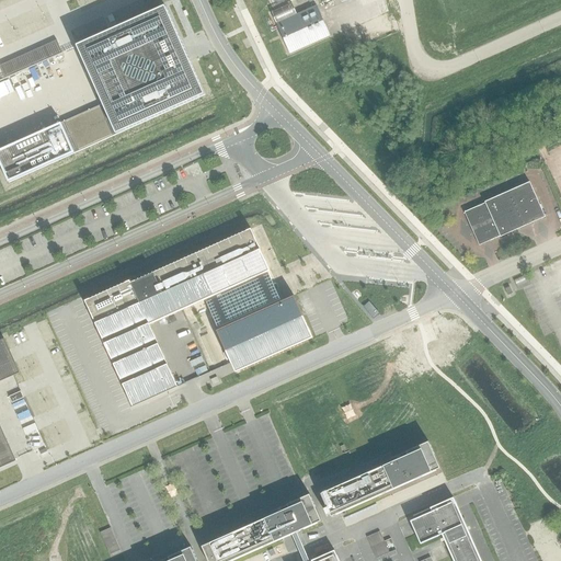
[(292,3),(271,13),(289,54),(330,36),(317,6),(296,14),(292,3)]
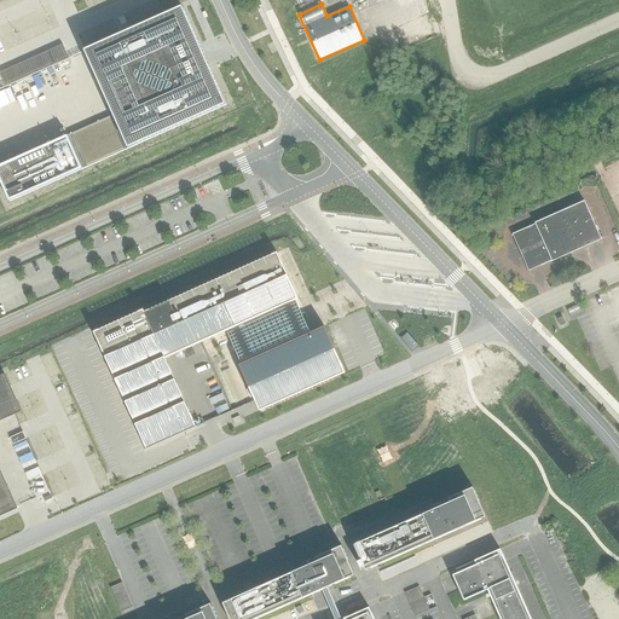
[(85,51),(128,149),(226,105),(183,9),(85,51)]
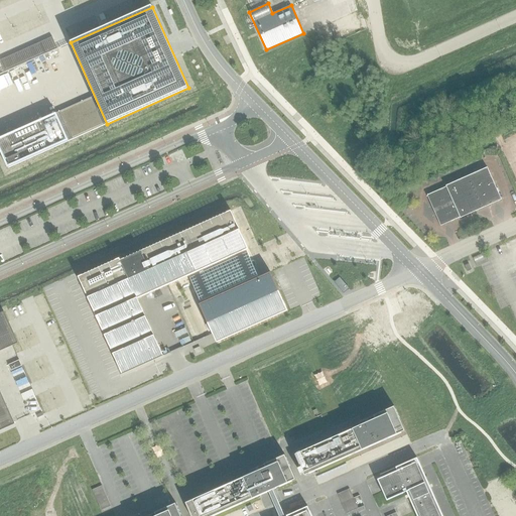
[(51,36),(0,59),(0,61),(4,73),(57,49),(51,36)]
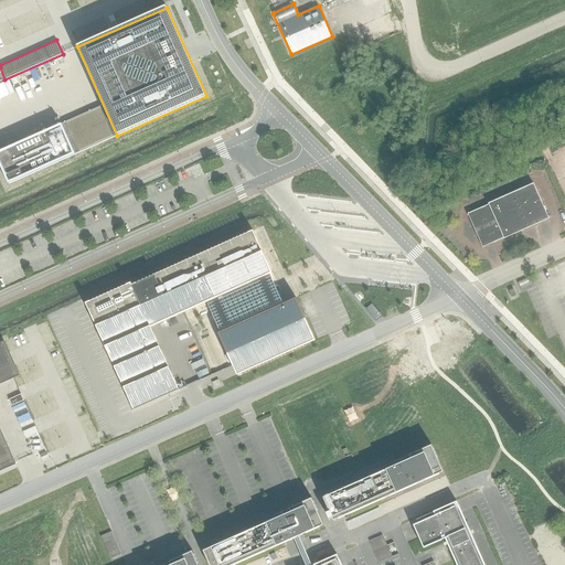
[(61,124),(0,151),(0,164),(8,184),(9,184),(74,155),(75,155),(62,125),(62,124),(61,124)]
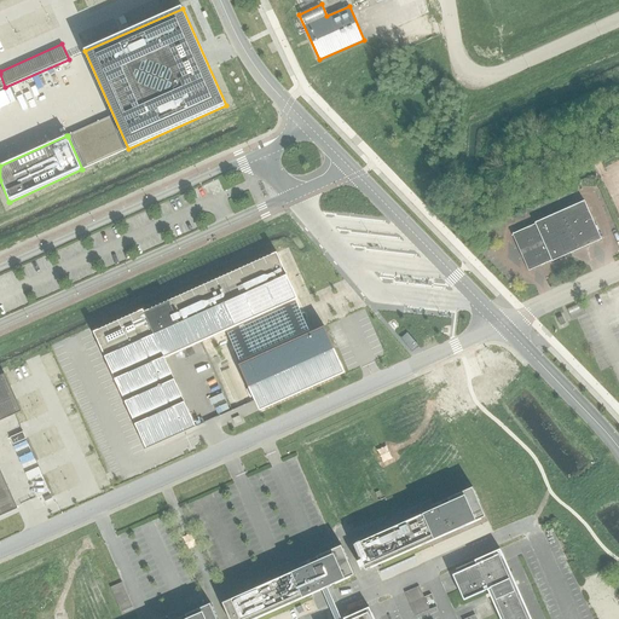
[(528,271),(600,239),(600,241),(601,239),(585,203),(584,201),(583,202),(583,203),(512,235),(528,271)]
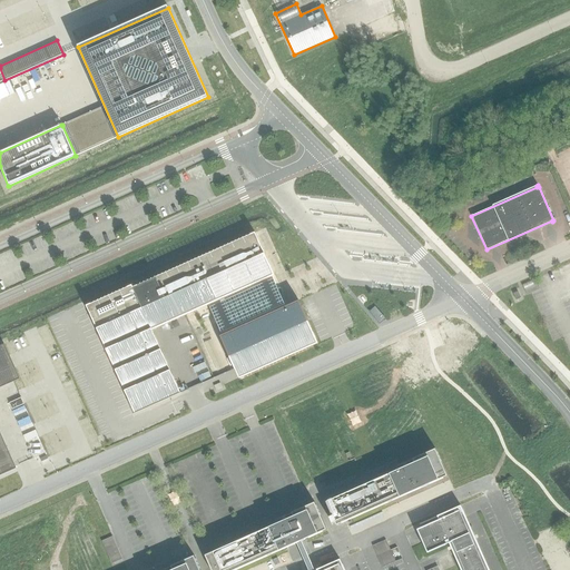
[(131,286),(87,306),(135,413),(180,393),(153,331),(208,305),(223,335),(220,336),(235,369),(238,379),(239,379),(306,349),(317,344),(298,301),(287,306),(285,307),(279,295),(282,294),(279,288),(277,290),(272,276),(274,276),(259,244),(255,233),(133,288),(131,286)]
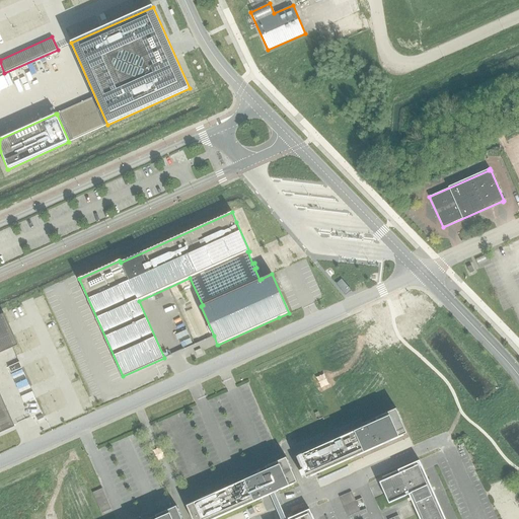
[(349,289),(342,280),(337,284),(345,293),(349,289)]
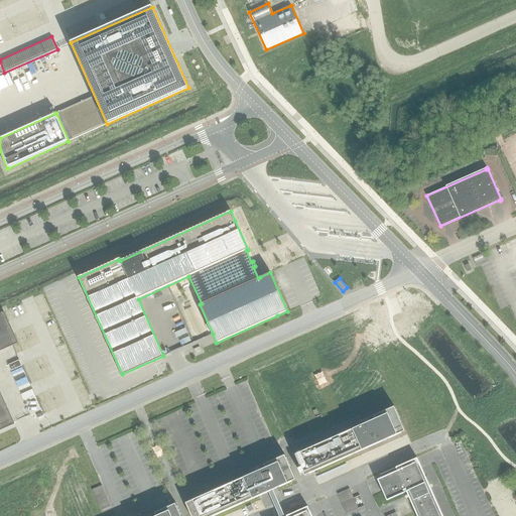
[(46,304),(41,294),(27,301),(31,310),(46,304)]
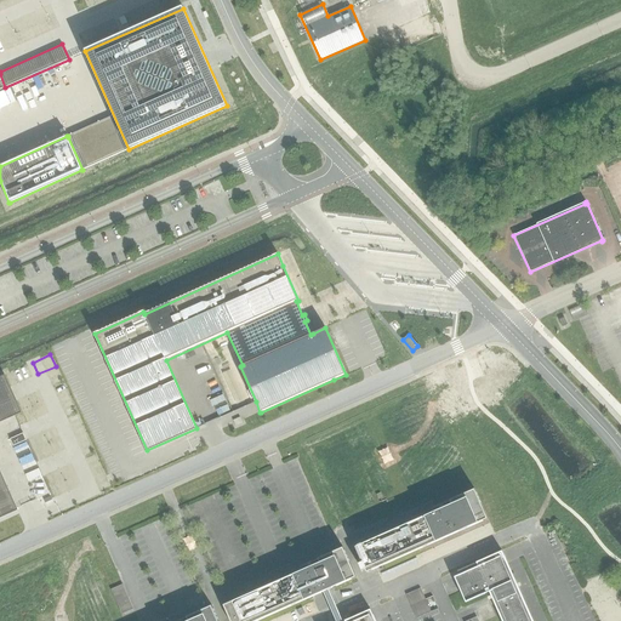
[(192,371),(186,372),(191,386),(197,383),(192,371)]
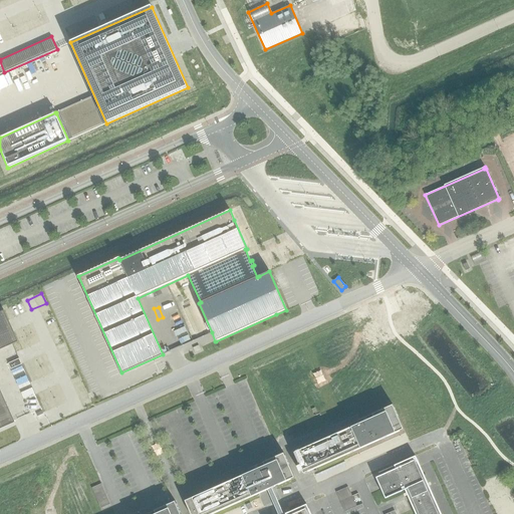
[(0,428),(14,423),(0,391),(0,349),(17,341),(3,311),(0,312),(0,428)]
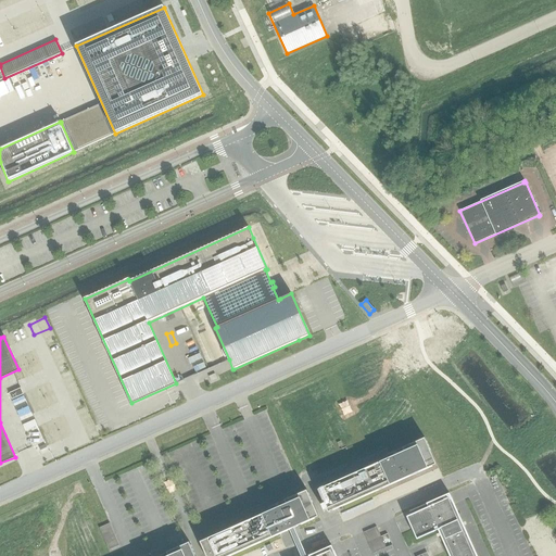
[(402,449),(404,452),(397,454),(399,456),(395,458),(394,456),(376,465),(375,464),(337,481),(317,490),(321,500),(321,498),(328,513),(340,507),(437,465),(425,438),(402,449)]
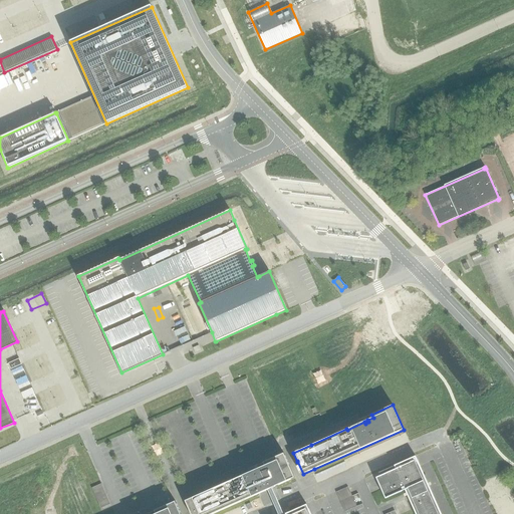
[(277,513),(282,513),(271,488),(274,487),(294,478),(283,453),(263,463),(264,466),(259,468),(260,470),(256,472),(255,470),(238,478),(238,477),(185,501),(189,511),(190,513),(213,513),(264,491),(267,490),(277,513)]
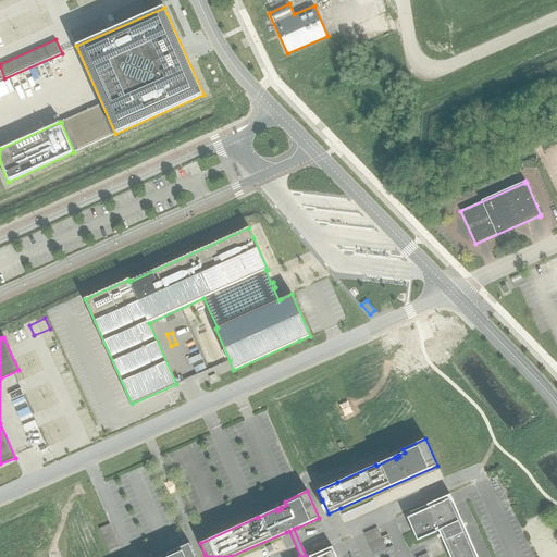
[(477,556),(465,527),(463,528),(462,524),(463,524),(449,494),(426,505),(429,508),(407,518),(417,541),(438,531),(440,534),(441,534),(442,536),(442,537),(449,556),(477,556)]
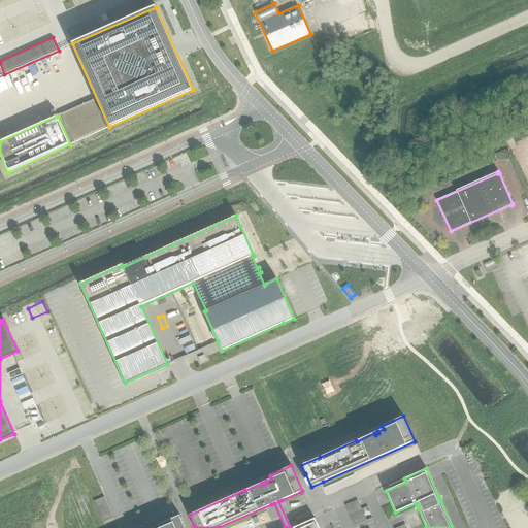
[(103,495),(94,499),(103,520),(112,516),(103,495)]
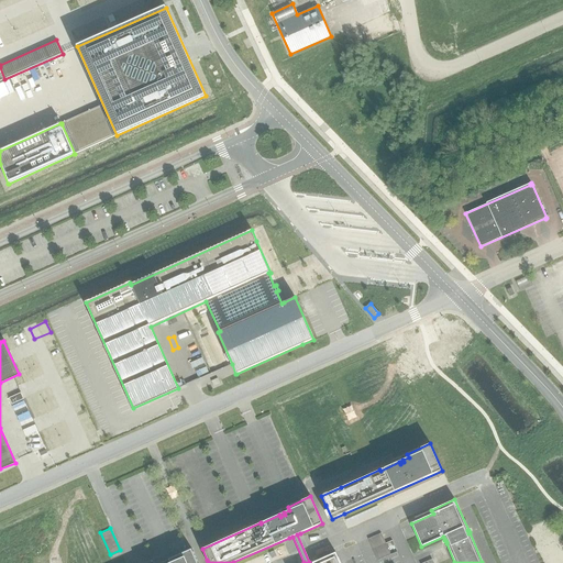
[(377,561),(390,554),(381,533),(367,540),(377,561)]
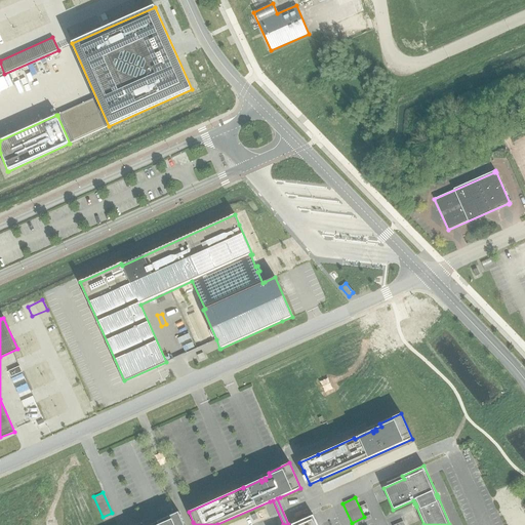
[(158,522),(159,524),(184,524),(178,512),(158,522)]
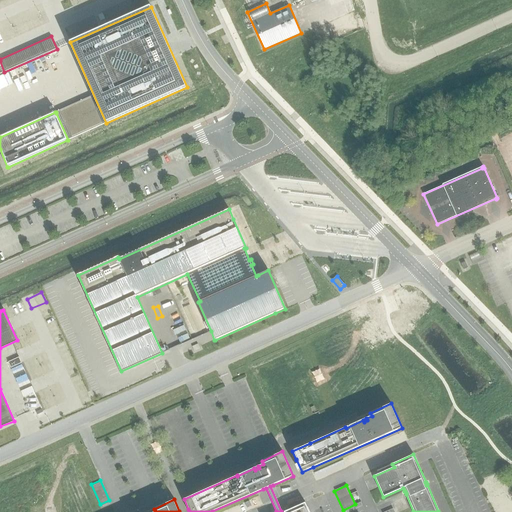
[(309,511),(305,503),(284,511),(283,511),(309,511)]
